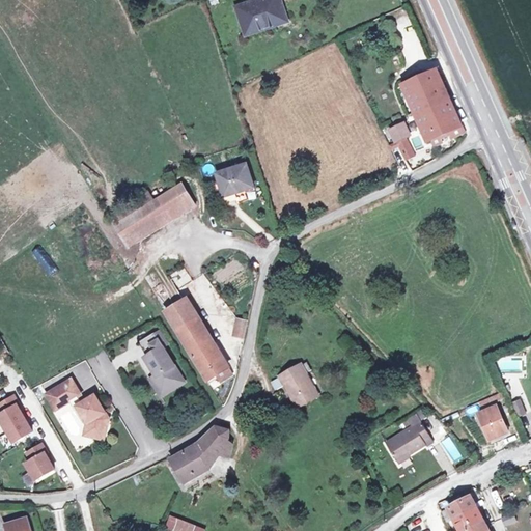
[(283,10),(279,0),(243,0),(234,3),(245,29),(277,17),(276,14),(283,10)]
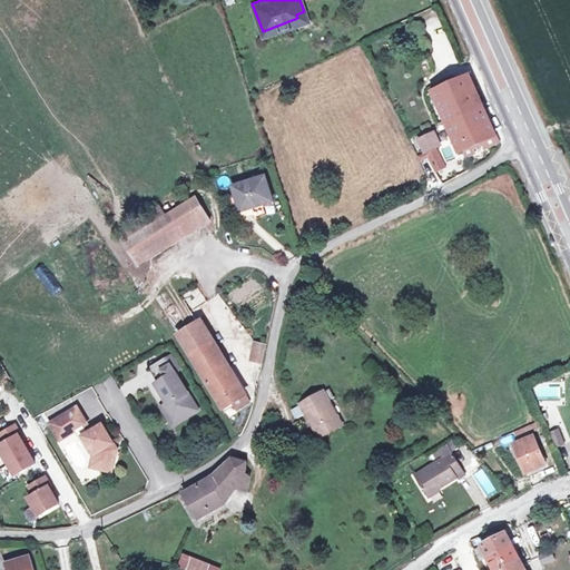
[(470,70),(434,87),(450,121),(462,151),(498,134),(470,70)]
